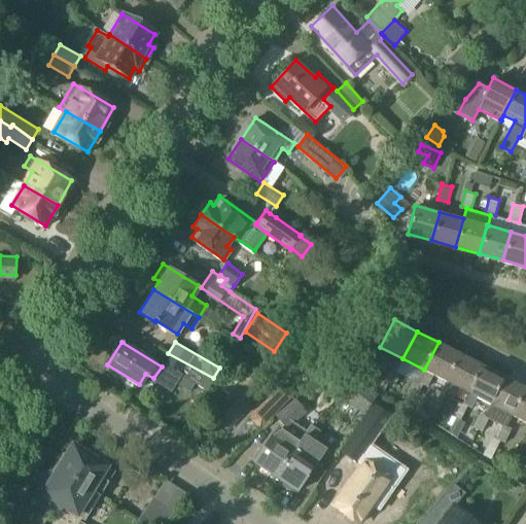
[(424,370),(419,379),(416,377),(409,392),(418,396),(424,384),(428,386),(433,374),(446,381),(460,353),(439,342),(424,370)]
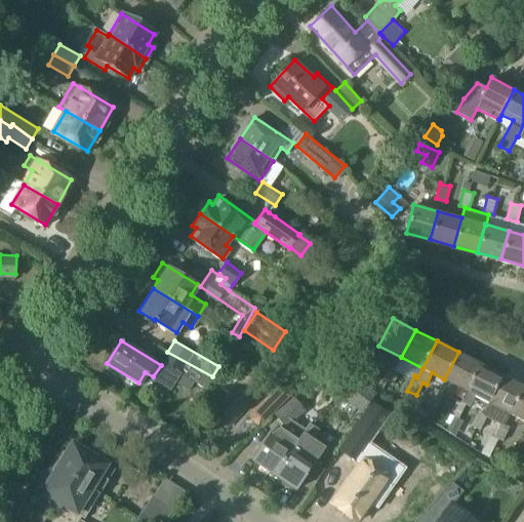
[(212,376),(167,352),(162,361),(206,387),(212,376)]
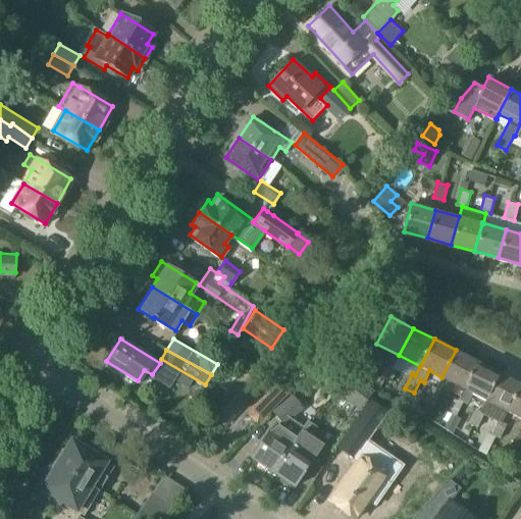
[(477,361),(456,350),(441,377),(463,387),(477,361)]
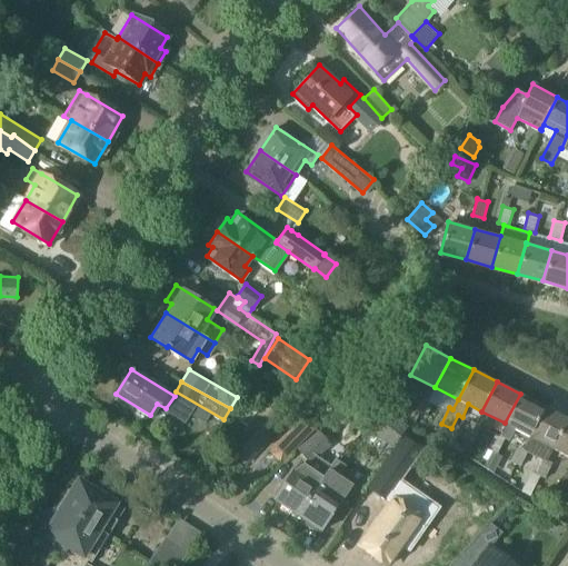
[(238,418),(246,425),(231,440),(249,457),(285,417),(268,400),(252,388),(238,405),(245,410),(238,418)]
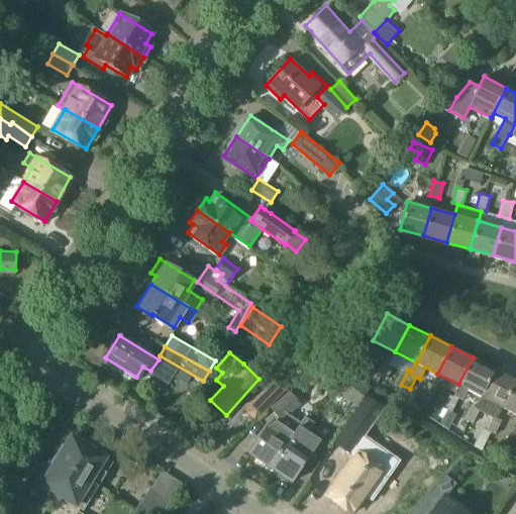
[(473,357),(458,384),(481,395),(494,368),(473,357)]
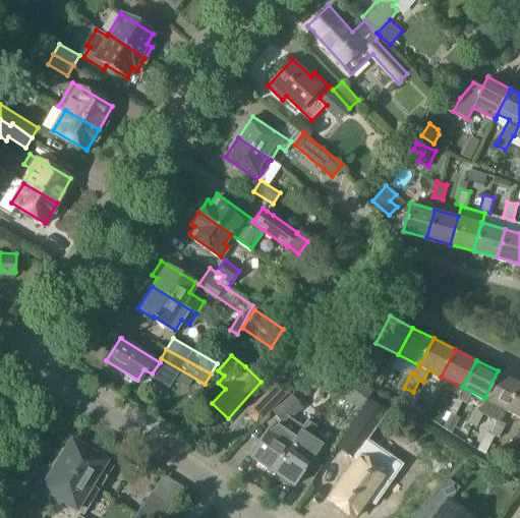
[(399,366),(390,362),(383,377),(392,381),(399,366)]
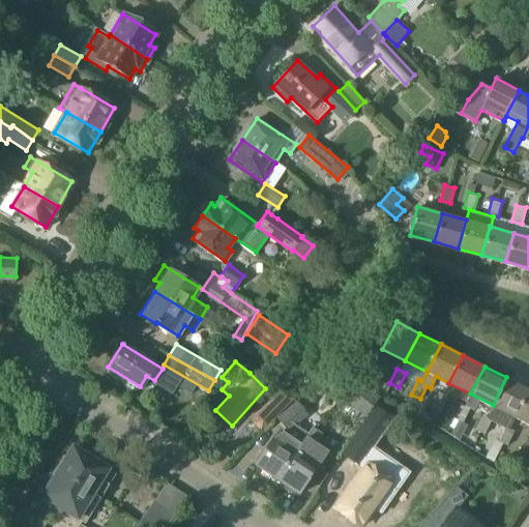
[(506,377),(493,405),(515,416),(528,388),(506,377)]
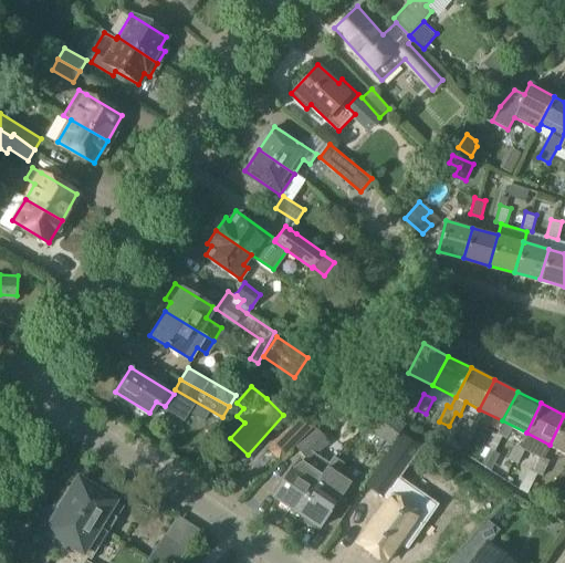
[(385,407),(378,416),(399,433),(407,424),(385,407)]
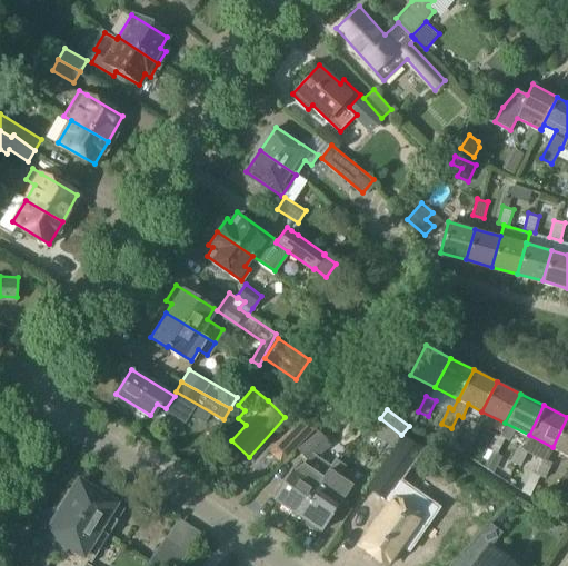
[(300,443),(316,426),(305,416),(289,432),(300,443)]
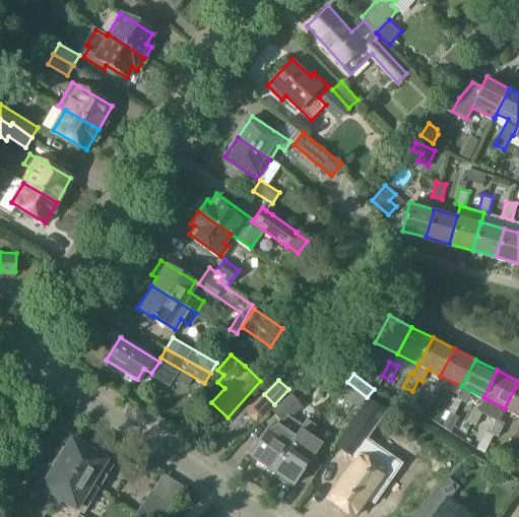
[(518,381),(505,408),(518,414),(518,381)]
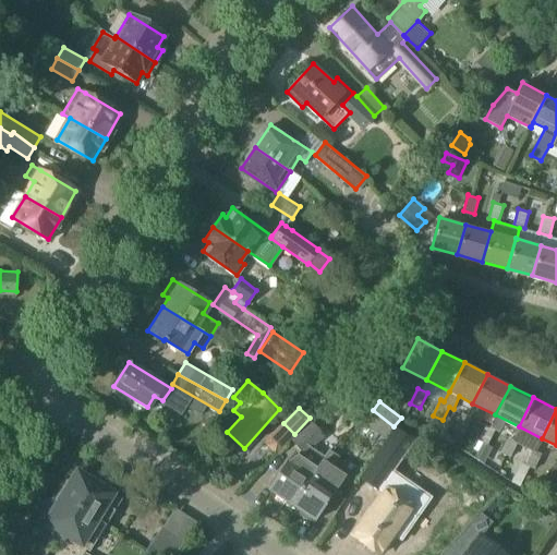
[(460,429),(465,432),(473,417),(463,411),(456,426),(457,426),(460,429)]
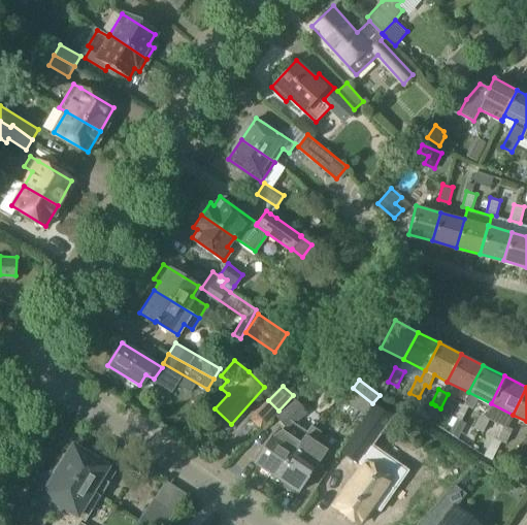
[(300,440),(306,430),(294,422),(307,412),(297,399),(277,417),(285,427),(273,433),(256,460),(277,474),(295,448),(300,440)]
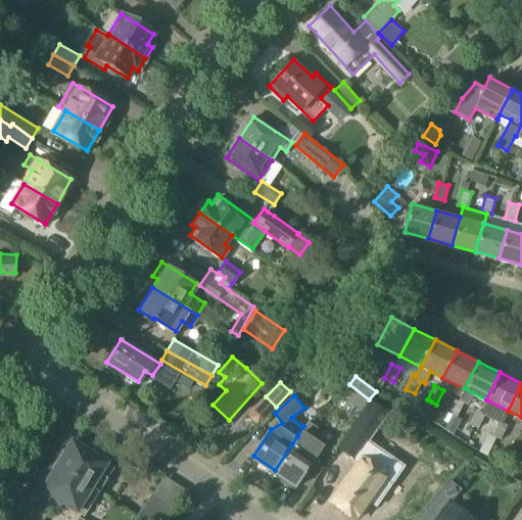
[(448,411),(458,416),(465,402),(457,396),(448,411)]
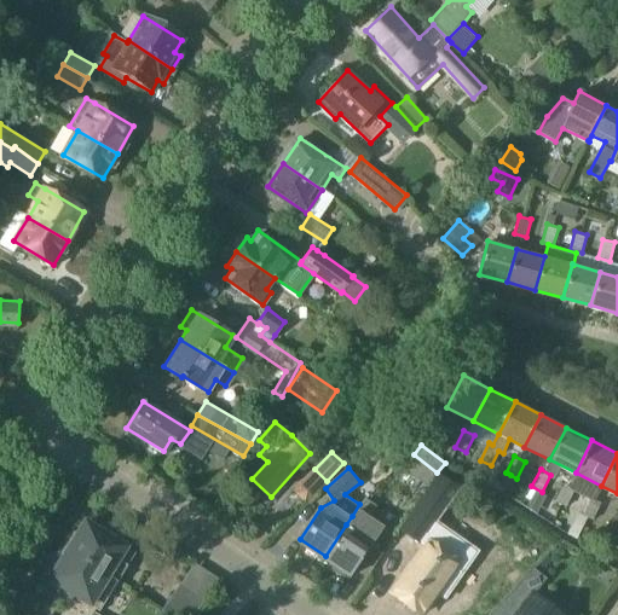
[(576,487),(565,481),(556,499),(567,504),(576,487)]
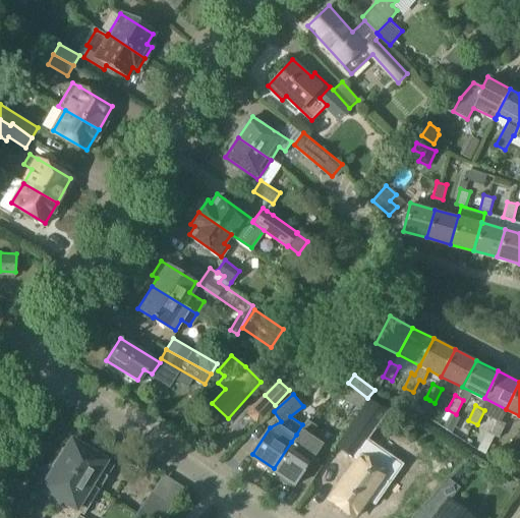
[(506,421),(497,416),(489,430),(499,436),(506,421)]
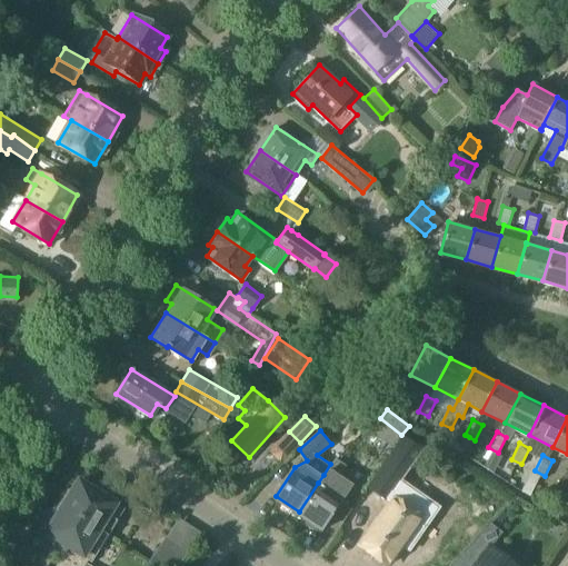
[(318,483),(299,512),(304,515),(301,518),(312,525),(315,522),(321,527),(341,497),(344,498),(354,484),(337,473),(342,464),(334,458),(330,464),(324,475),(318,483)]
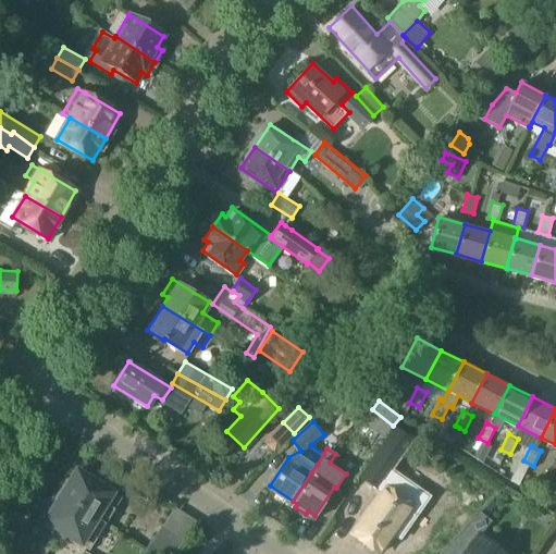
[(403,472),(373,453),(361,470),(385,488),(356,531),(388,553),(390,553),(402,538),(392,532),(412,504),(400,495),(408,484),(421,493),(432,477),(422,470),(430,460),(417,452),(403,472)]
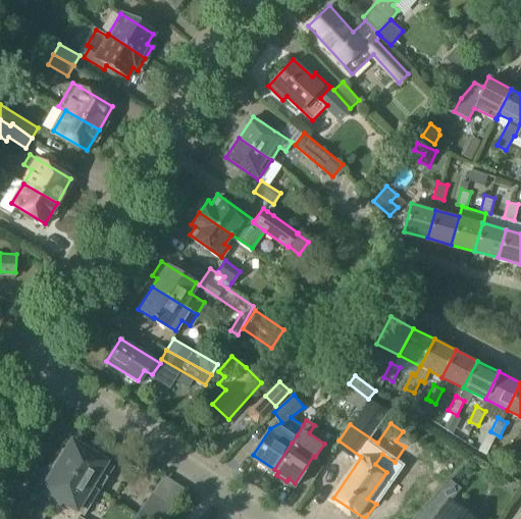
[(62,449),(55,461),(99,489),(114,464),(72,438),(65,450),(62,449)]
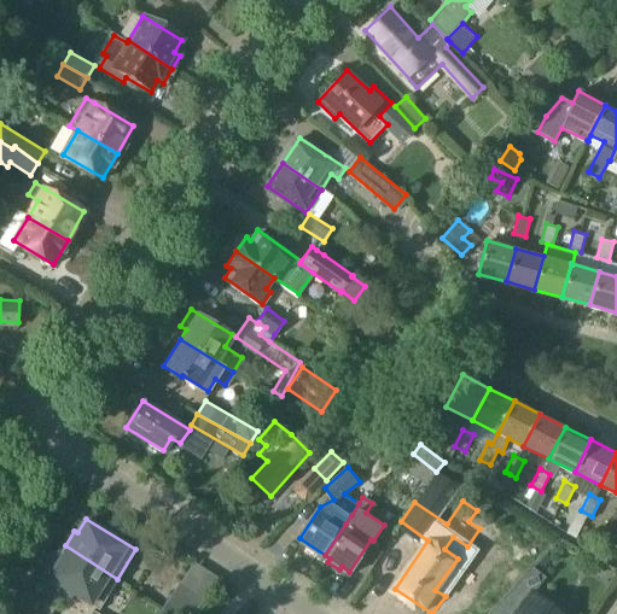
[(117,579),(65,545),(54,563),(58,565),(50,577),(100,608),(117,579)]
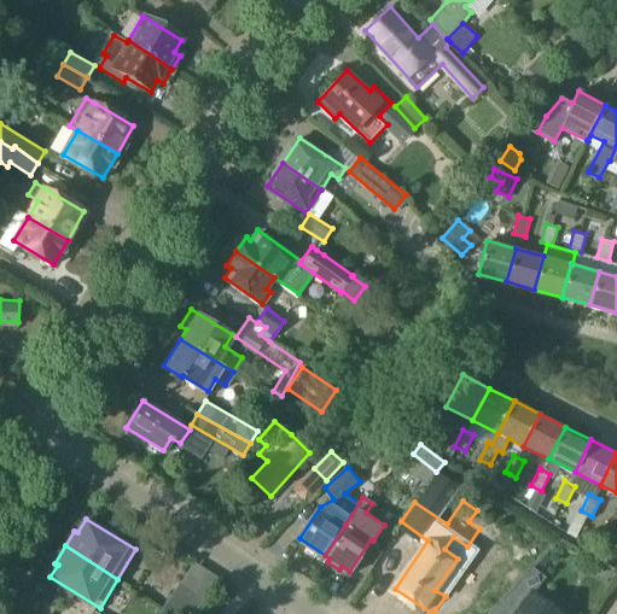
[(517,584),(525,573),(514,563),(505,574),(517,584)]
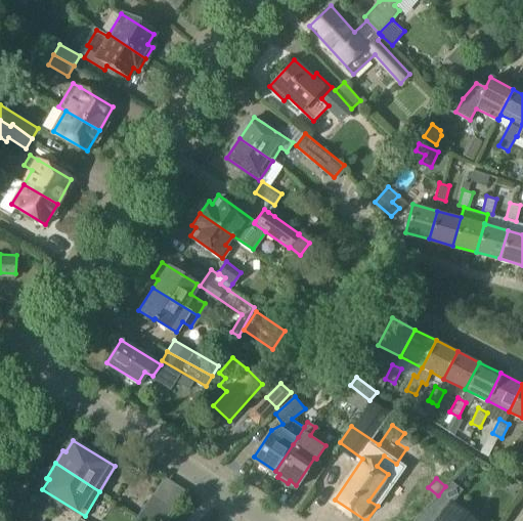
[(476,520),(452,502),(464,487),(452,479),(445,486),(438,495),(415,520),(476,520)]
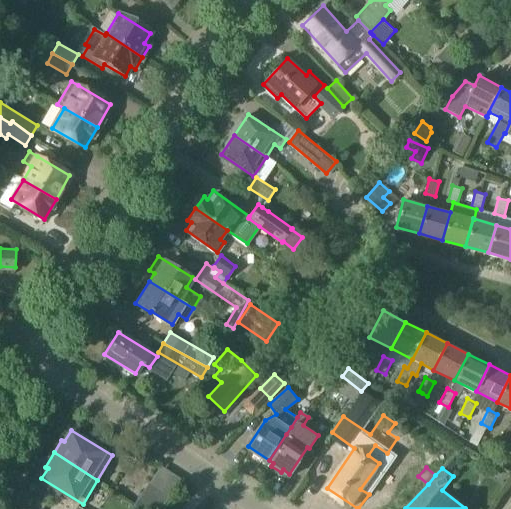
[(143,508),(161,508),(171,494),(151,481),(136,504),(143,508)]
